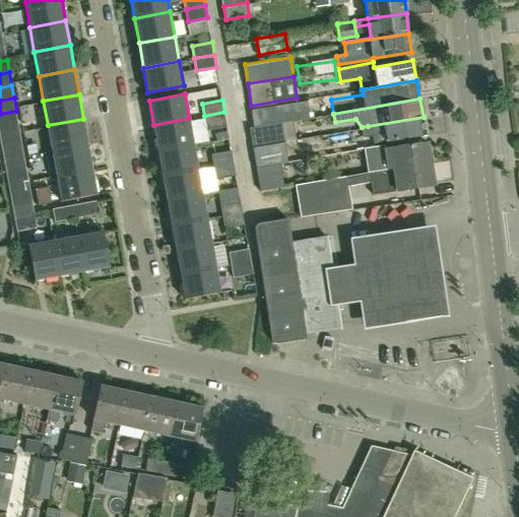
[(308,100),(252,108),(254,125),(250,126),(250,127),(283,121),(311,117),(308,100)]
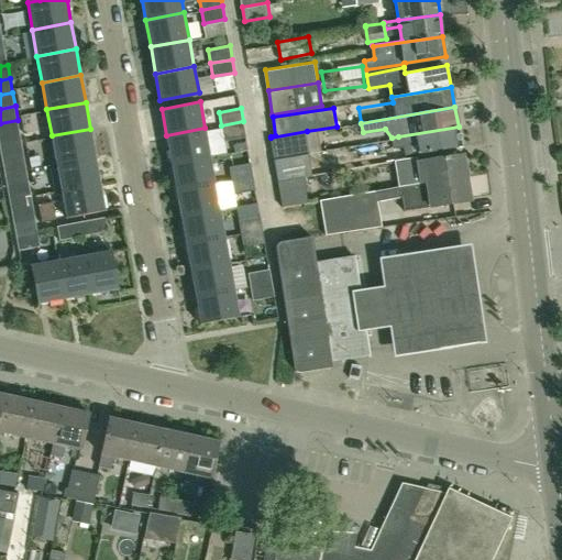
[(0,138),(20,134),(18,120),(0,123),(0,138)]
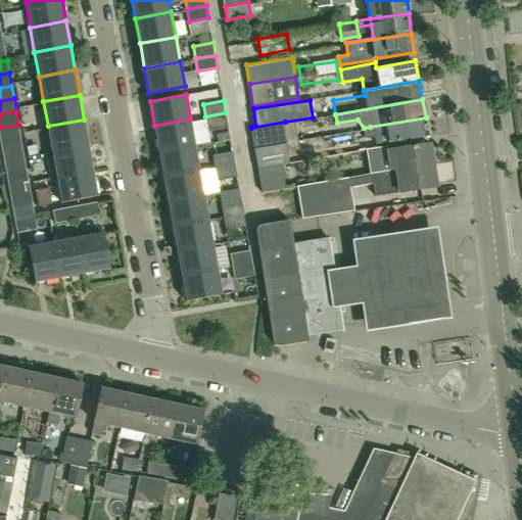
[(228,126),(226,112),(205,116),(208,129),(228,126)]
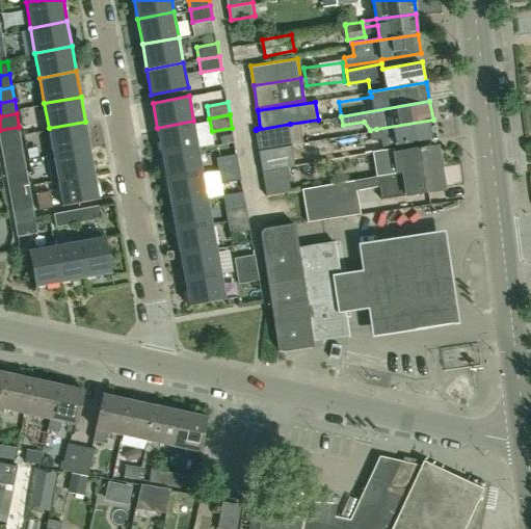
[(433,120),(376,129),(370,130),(372,137),(381,136),(382,144),(396,141),(396,142),(436,135),(433,120)]
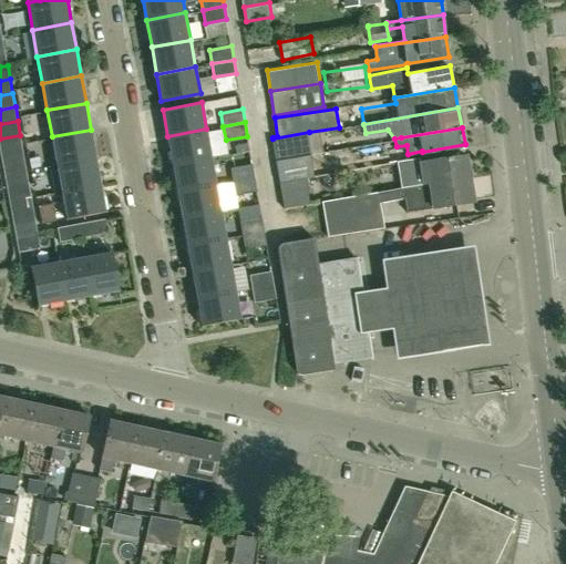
[(167,136),(173,163),(212,156),(206,129),(167,136)]
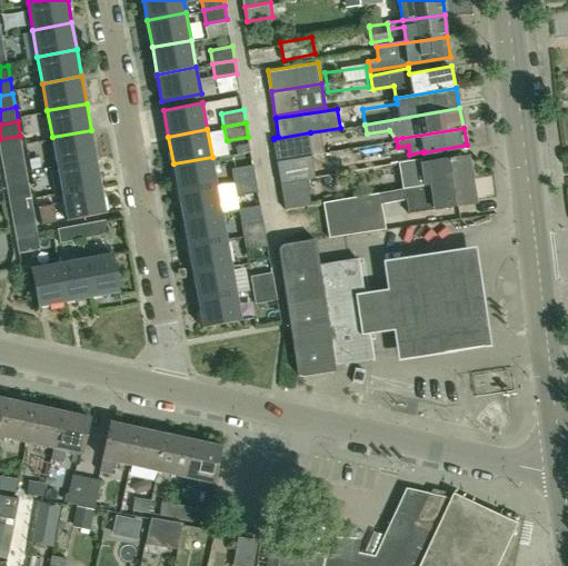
[(91,130),(52,137),(57,165),(97,157),(91,130)]
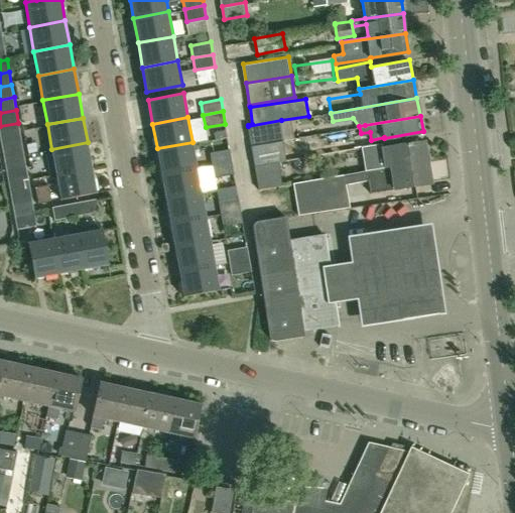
[(281,120),(248,126),(251,144),(284,138),(281,120)]
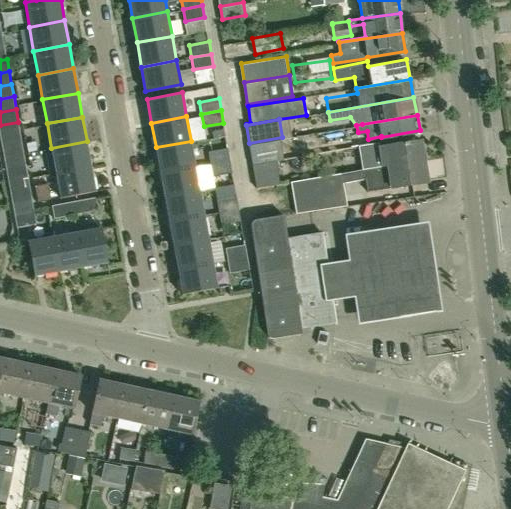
[(0,132),(1,138),(21,134),(18,122),(0,125),(0,132)]
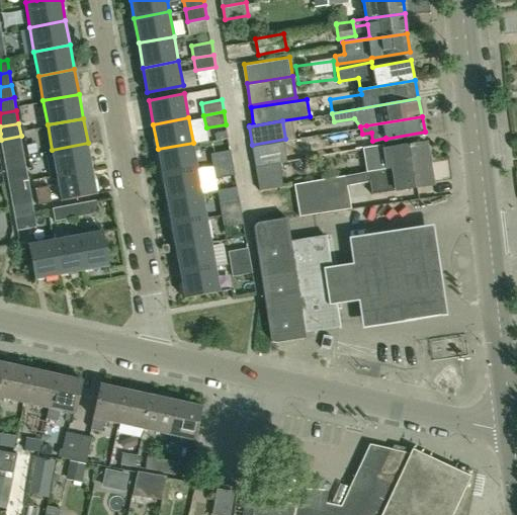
[(3,152),(23,149),(21,136),(1,140),(3,152)]
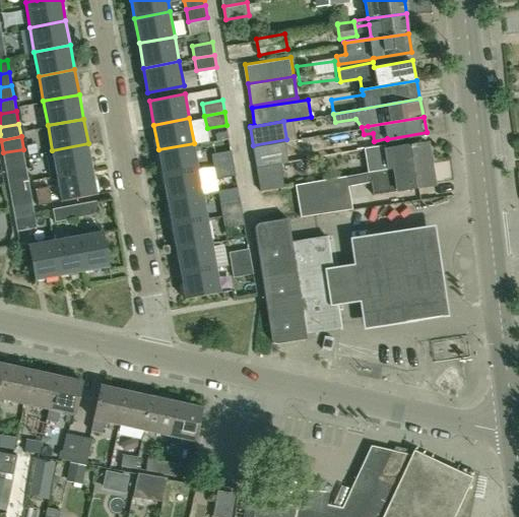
[(253,145),(256,165),(280,160),(277,142),(286,141),(286,139),(253,145)]
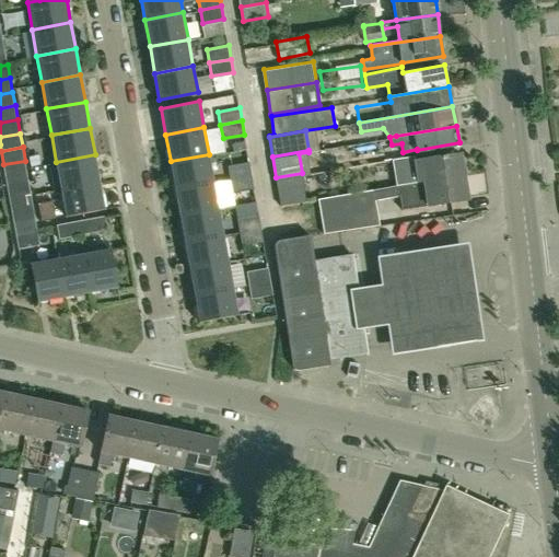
[(426,178),(465,172),(461,150),(414,159),(411,157),(392,160),(396,184),(398,184),(404,183),(426,178)]
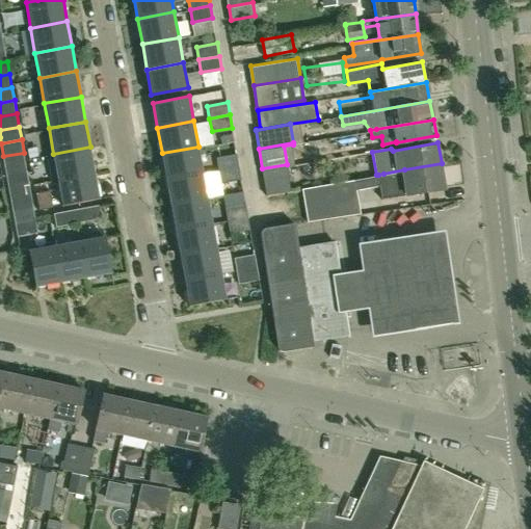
[(53,154),(58,179),(95,172),(90,147),(53,154)]
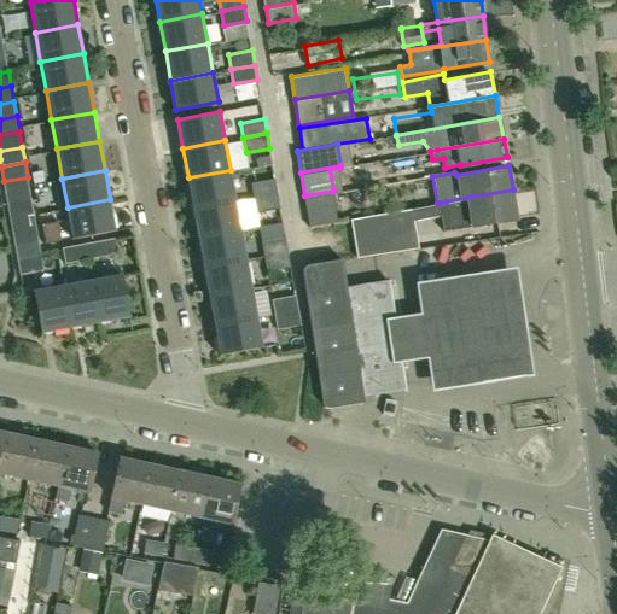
[(231,170),(188,177),(193,206),(236,199),(231,170)]
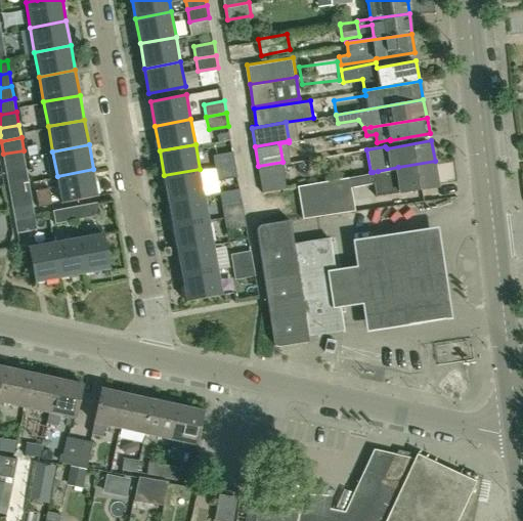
[(6,167),(26,163),(24,150),(3,154),(6,167)]
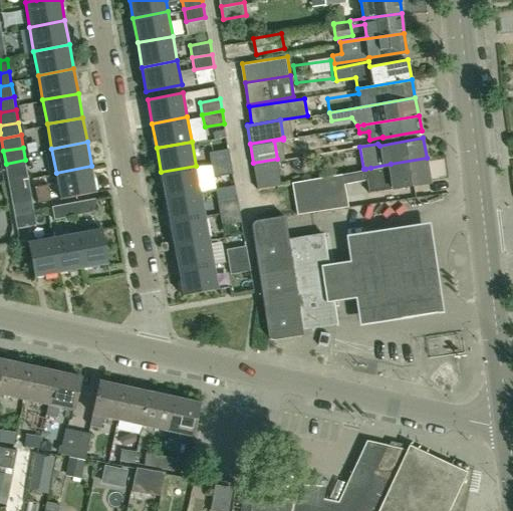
[(209,151),(211,163),(231,160),(229,148),(209,151)]
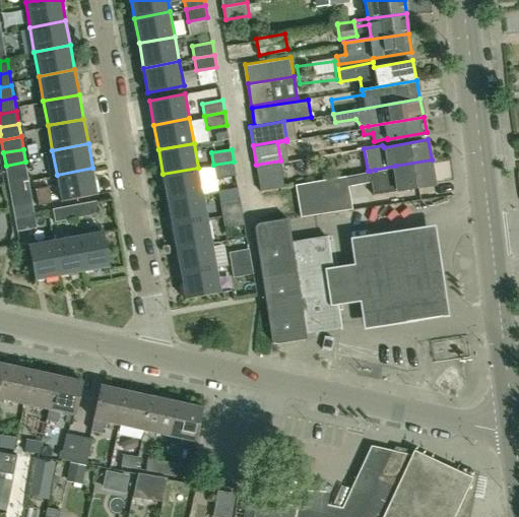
[(373,192),(435,182),(432,160),(432,159),(395,166),(375,170),(370,171),(372,181),(373,192)]
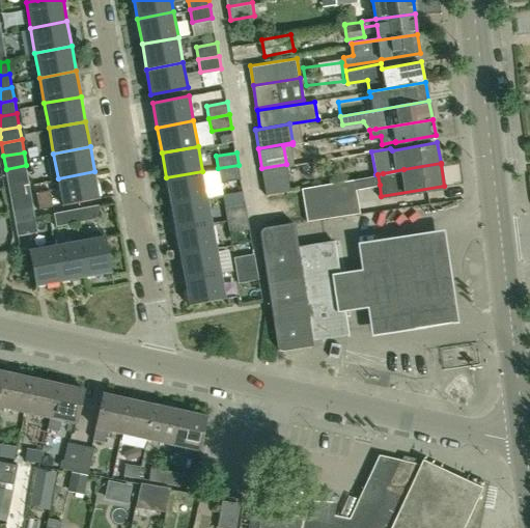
[(286,164),(261,168),(267,193),(290,189),(286,164)]
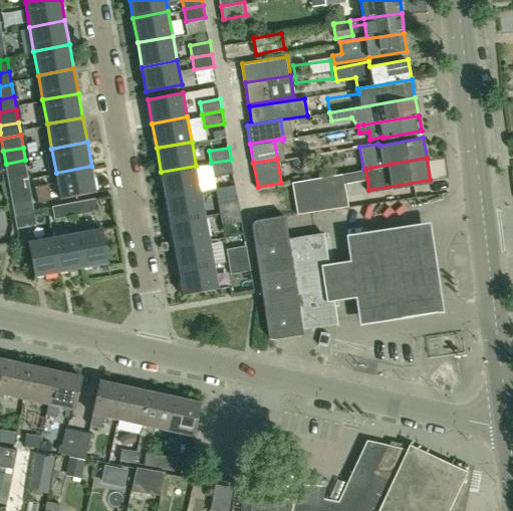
[(8,176),(27,173),(25,160),(6,164),(8,176)]
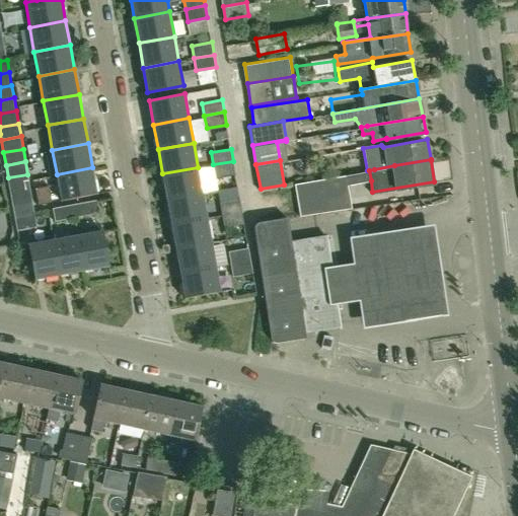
[(235,173),(233,161),(213,164),(216,177),(235,173)]
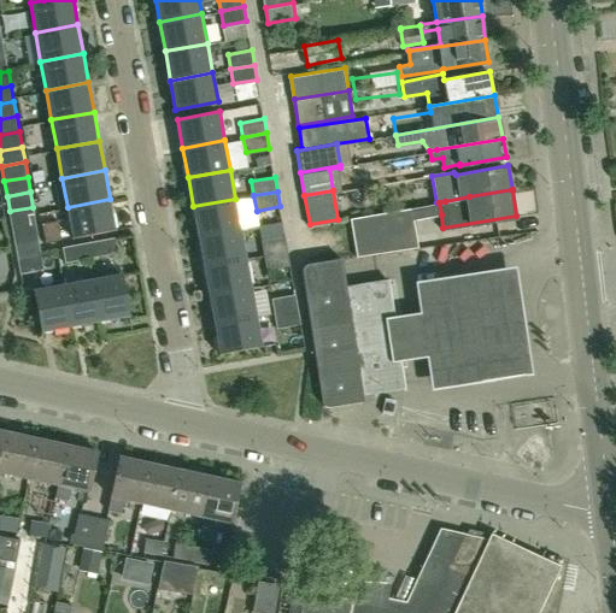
[(72,236),(116,229),(110,199),(68,207),(72,236)]
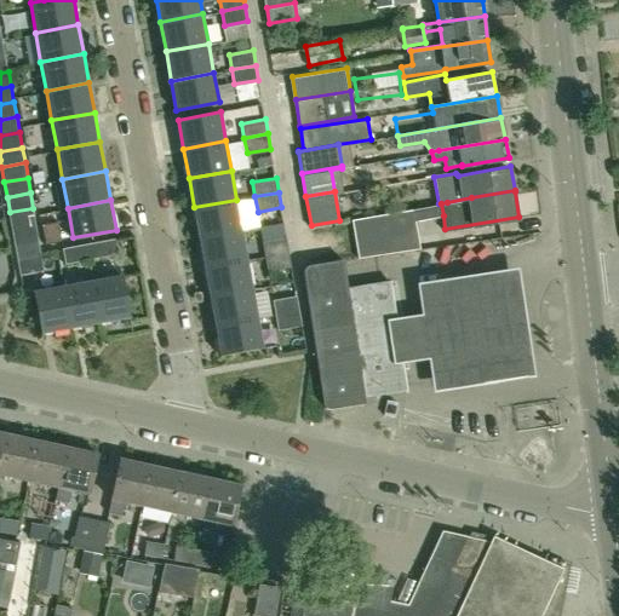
[(194,207),(200,237),(242,229),(236,200),(194,207)]
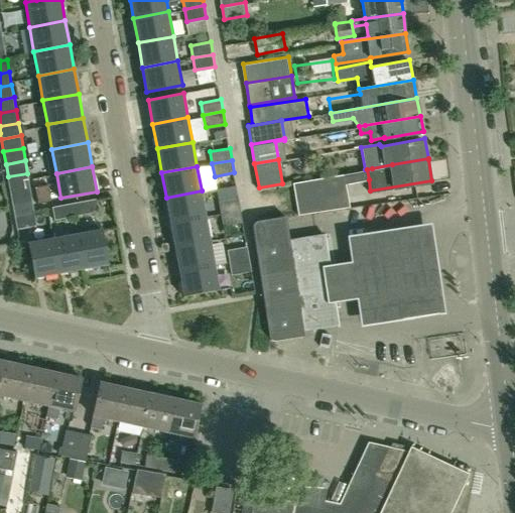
[(298,213),(350,206),(349,205),(346,182),(345,172),(322,176),(294,181),(294,183),(296,201),(298,213)]
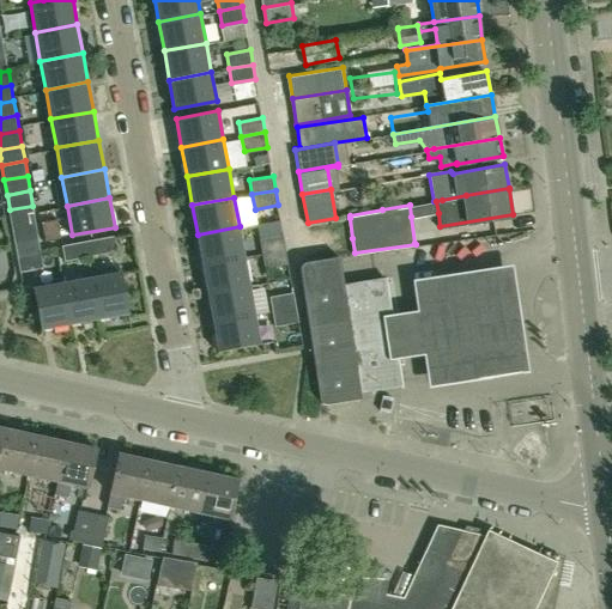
[(32,206),(10,209),(12,225),(36,220),(32,206)]
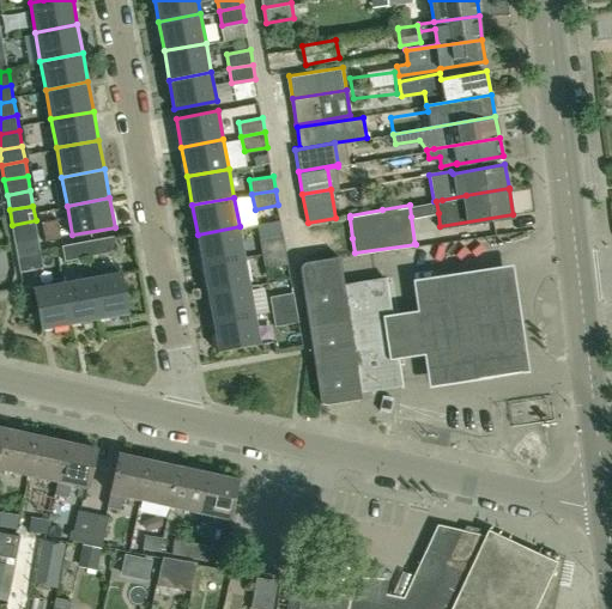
[(14,239),(38,236),(36,220),(12,225),(14,239)]
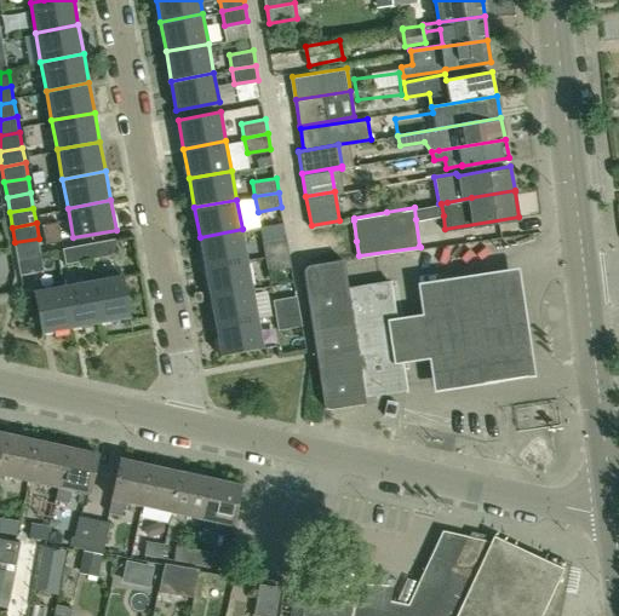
[(242,229),(200,237),(205,266),(247,258),(242,229)]
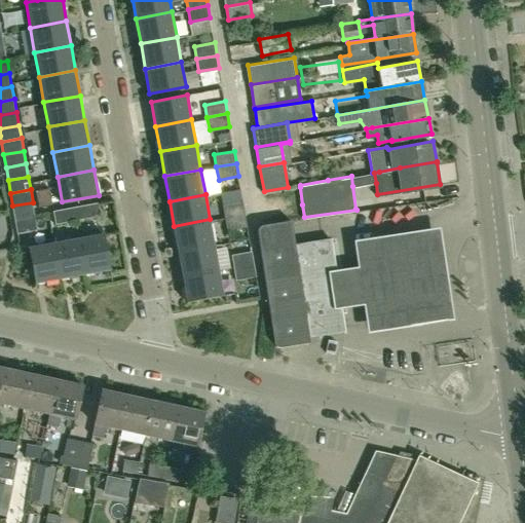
[(223,203),(225,217),(246,213),(242,200),(223,203)]
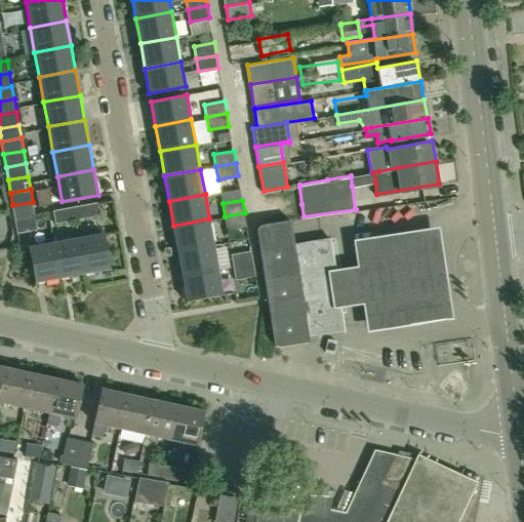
[(76,218),(101,214),(98,201),(74,205),(76,218)]
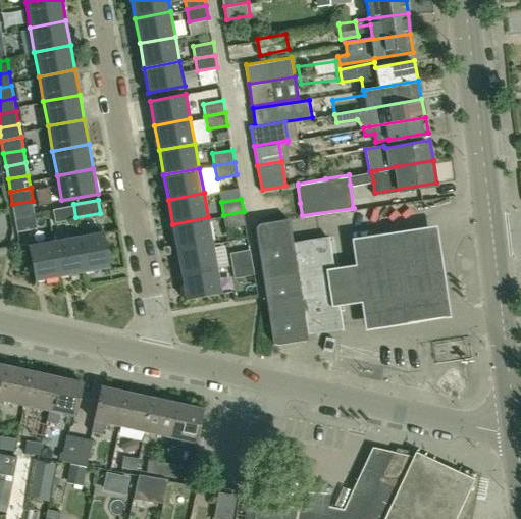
[(35,213),(35,210),(33,201),(12,204),(15,217),(35,213)]
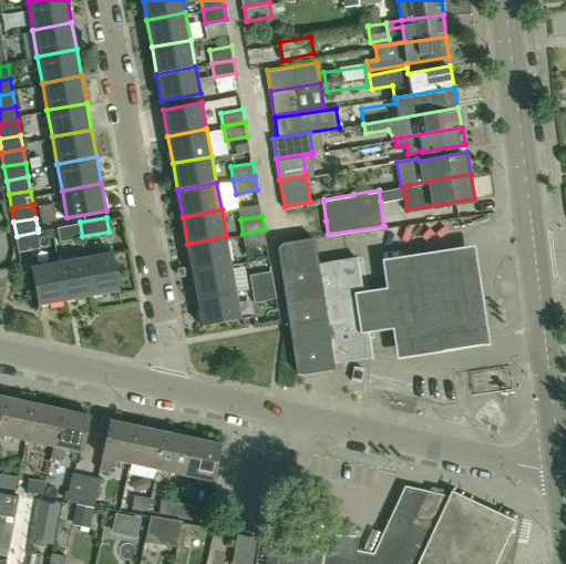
[(82,236),(80,222),(58,226),(60,239),(82,236)]
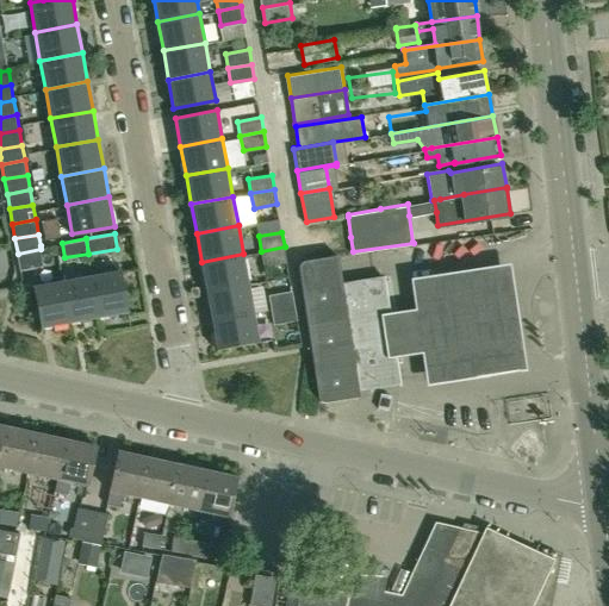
[(263,266),(287,261),(285,247),(261,251),(263,266)]
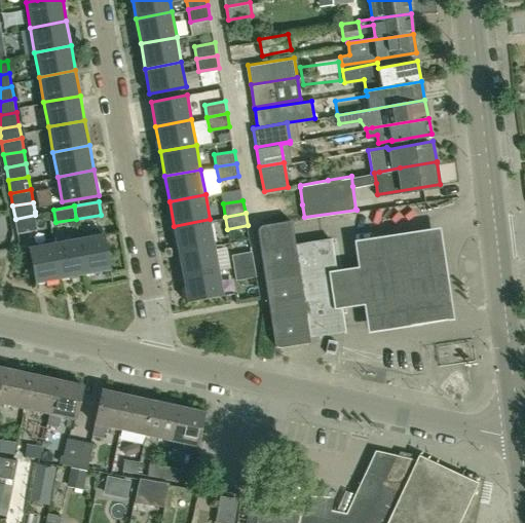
[(15,219),(17,232),(38,228),(35,215),(15,219)]
